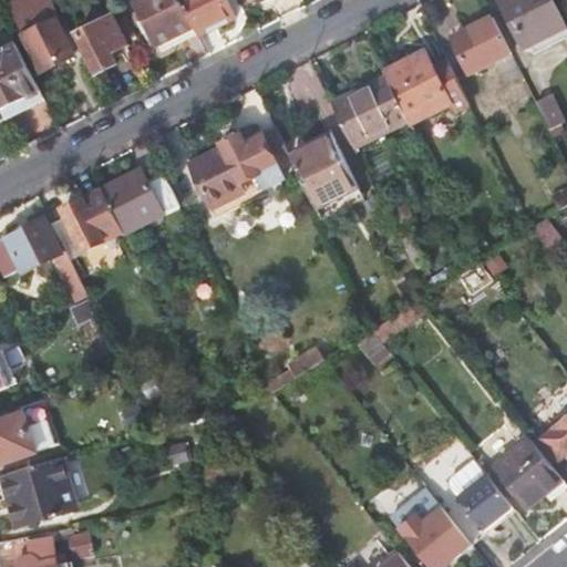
[(134,0),(158,47),(196,28),(182,0),(134,0)]
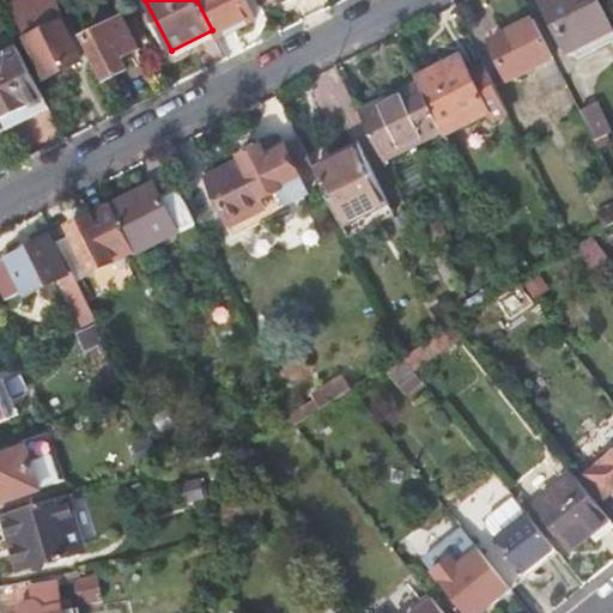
[(249,0),(196,0),(212,30),(217,40),(259,18),(249,0)]
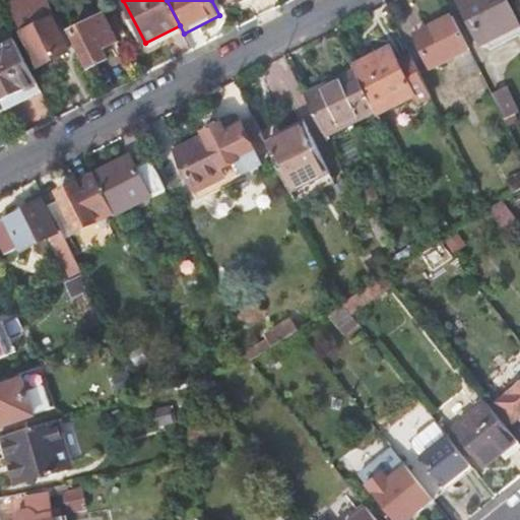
[(462,0),(482,41),(519,21),(509,0),(462,0)]
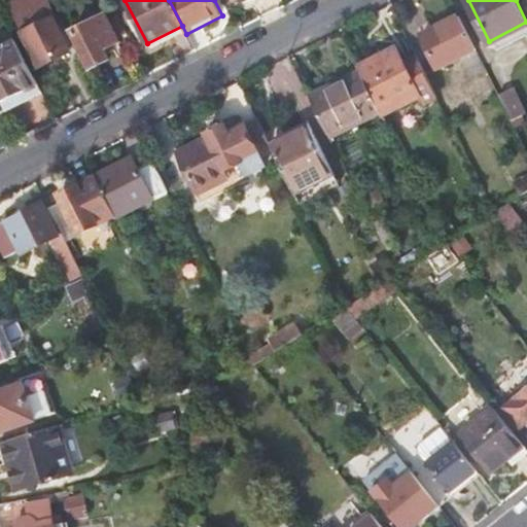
[(58,18),(43,25),(37,13),(22,21),(28,32),(24,34),(40,67),(70,53),(63,36),(67,34),(58,18)]
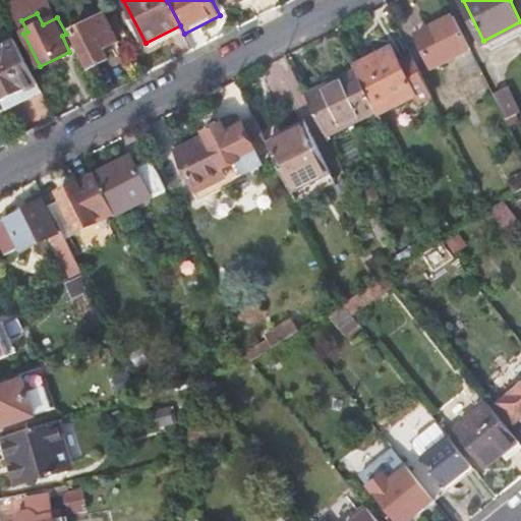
[(91,68),(108,60),(103,49),(117,42),(105,16),(73,33),(91,68)]
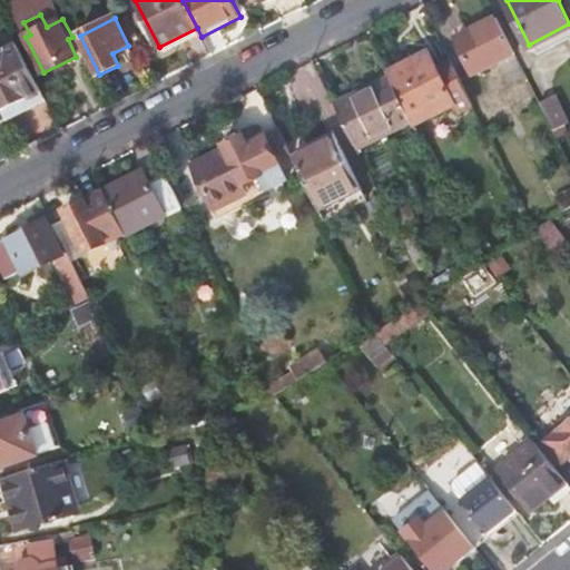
[(474,75),(517,53),(499,18),(457,39),(474,75)]
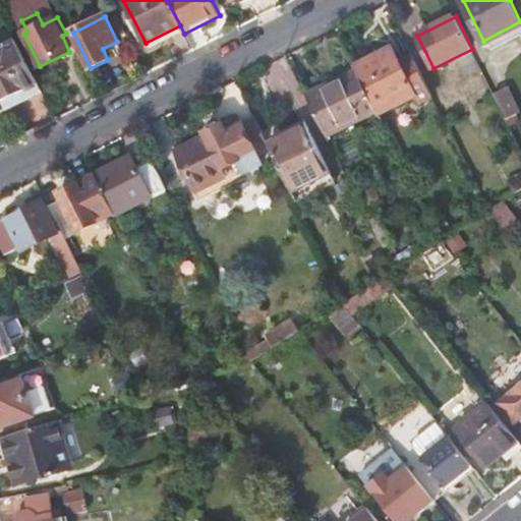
[(0,111),(1,113),(43,93),(17,42),(0,50),(0,111)]
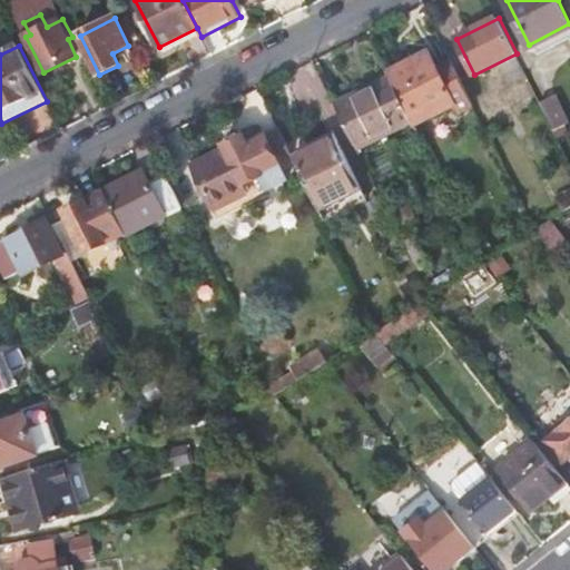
[(458,111),(473,102),(452,60),(436,67),(430,52),(389,72),(392,79),(413,121),(414,124),(454,105),(458,111)]
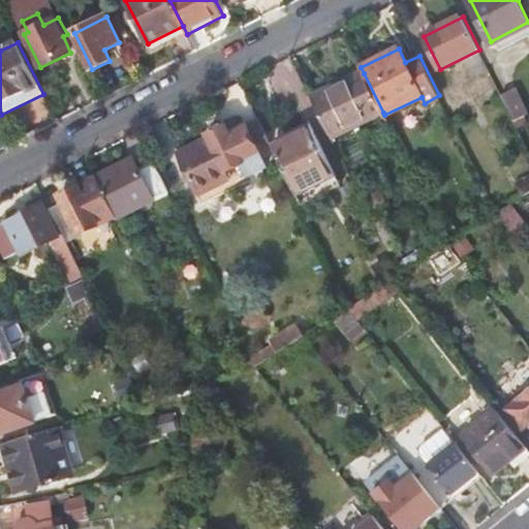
[(364,73),(313,99),(334,138),(383,113),(364,73)]
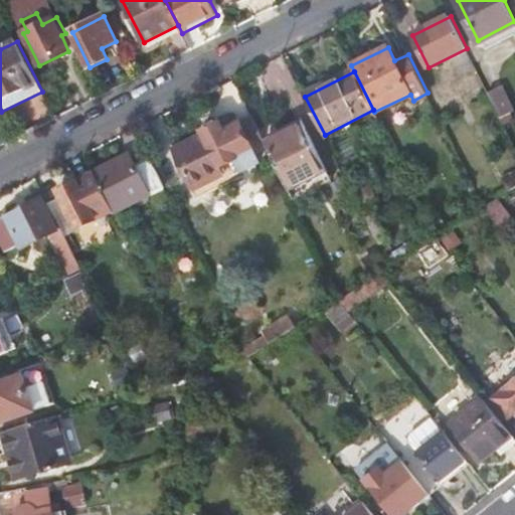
[(499,87),(489,93),(501,116),(511,111),(499,87)]
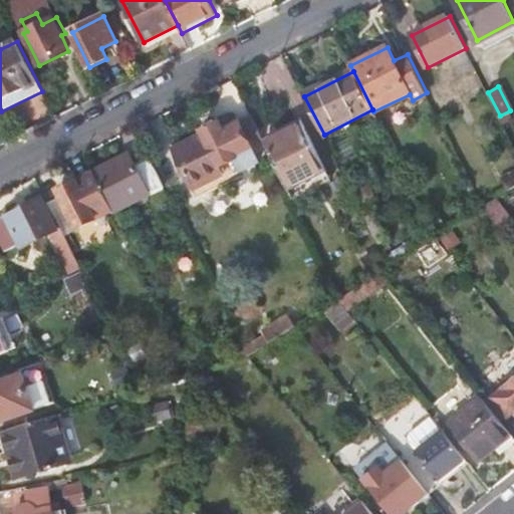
[(241,124),(235,129),(224,133),(220,124),(213,122),(203,127),(202,135),(174,150),(195,190),(225,176),(220,167),(253,151),(255,155),(268,148),(267,146),(254,119),(241,125),(241,124)]
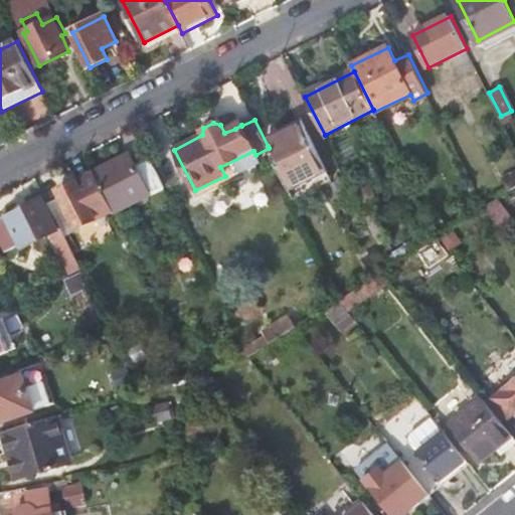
[(230,120),(220,125),(224,133),(235,129),(230,120)]
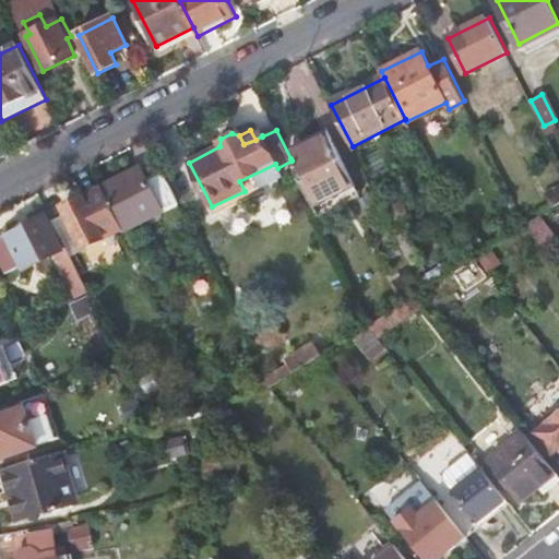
[(314,206),(355,186),(331,138),(290,158),(292,161),(314,206)]
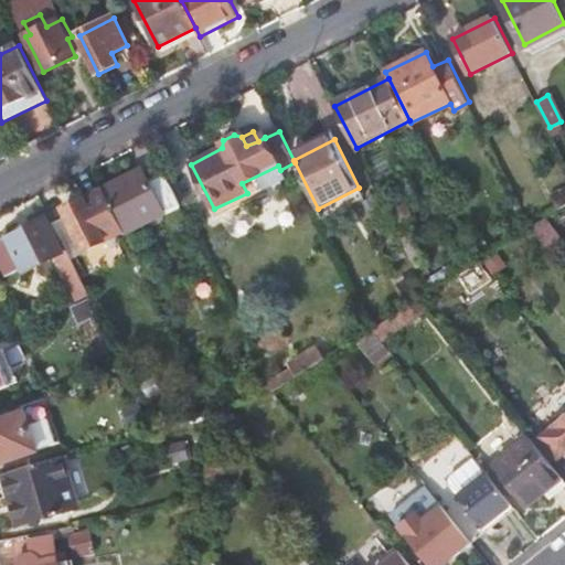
[(142,172),(106,190),(127,232),(128,235),(181,208),(167,179),(150,187),(142,172)]
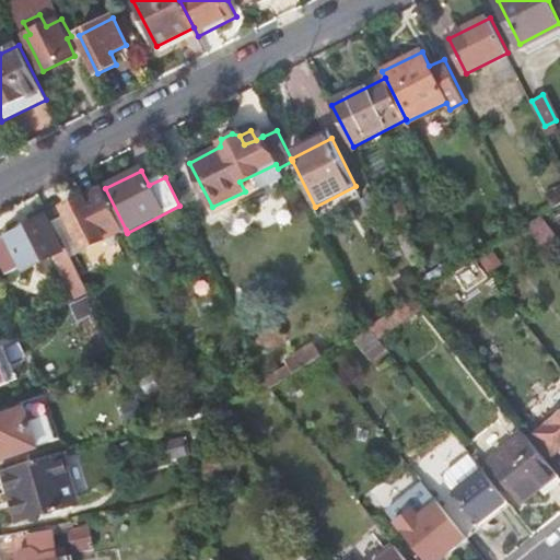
[(559,185),(547,193),(556,208),(559,205),(559,185)]
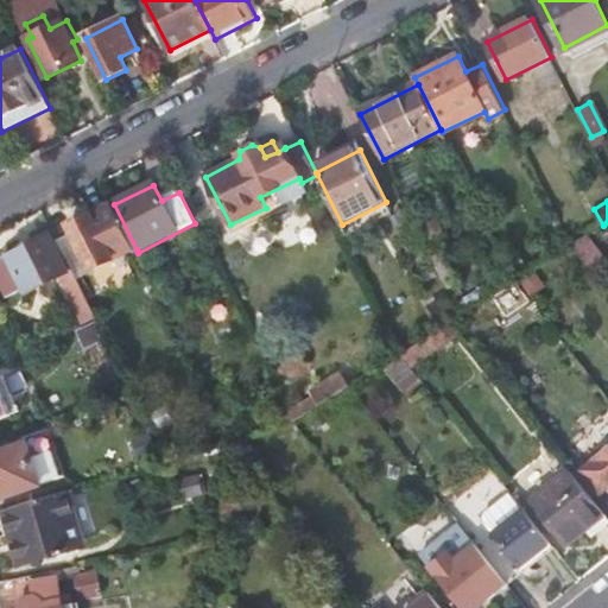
[(393,216),(386,202),(342,225),(348,238),(393,216)]
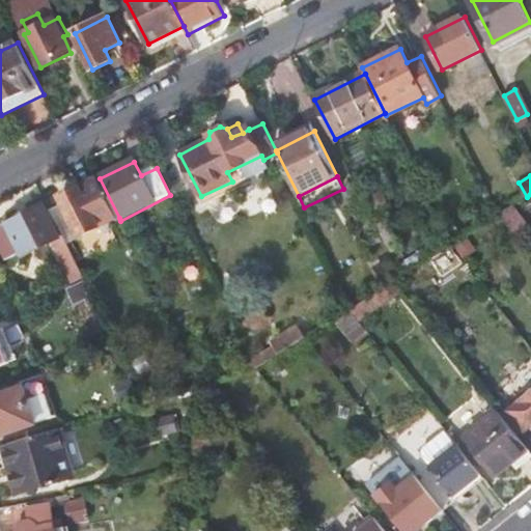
[(67,205),(53,213),(67,244),(119,218),(100,178),(63,197),(67,205)]
